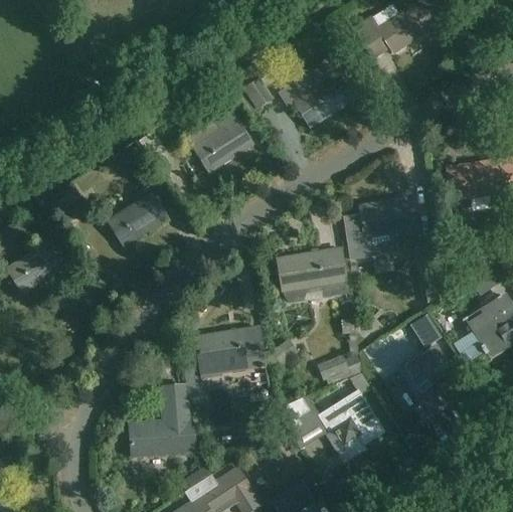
[(406,0),(404,1),(408,8),(386,22),(379,12),(371,17),(353,29),(361,40),(371,57),(388,46),(391,52),(436,23),(431,15),(445,6),(441,0),(406,0)]
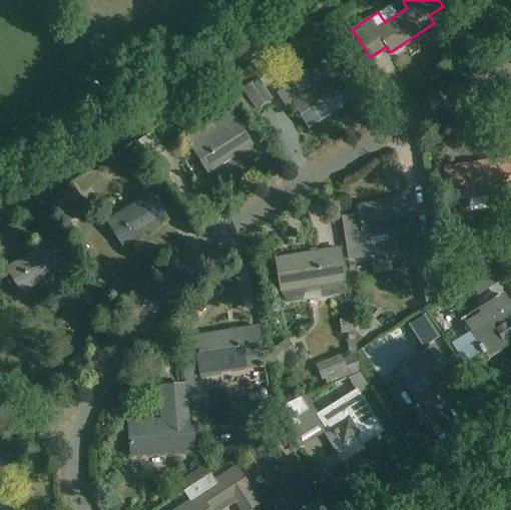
[(231,69),(237,80),(258,71),(251,60),(231,69)]
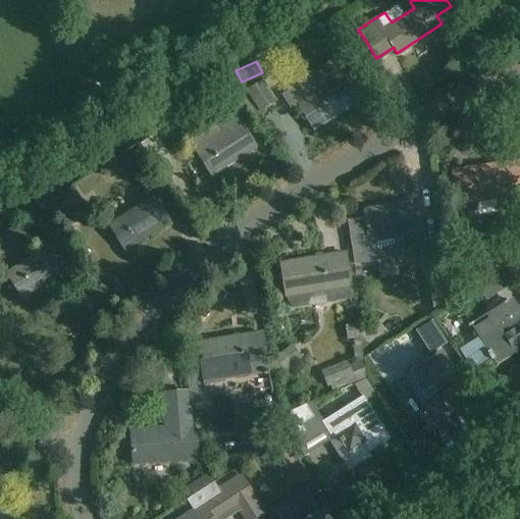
[(327,63),(293,85),(302,100),(297,103),(302,110),(312,127),(357,99),(346,82),(342,74),(336,78),(327,63)]
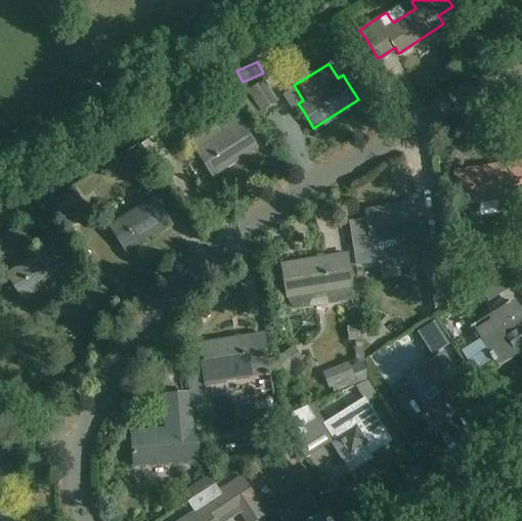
[(262,80),(248,89),(261,110),(275,100),(262,80)]
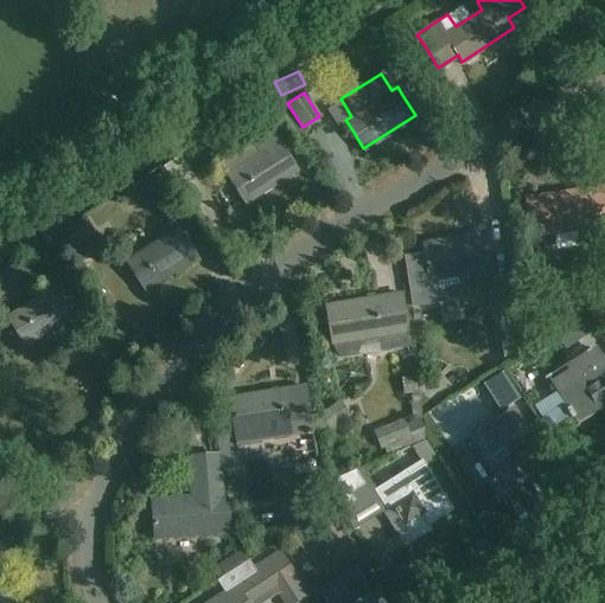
[(227,173),(233,181),(244,201),(297,168),(259,109),(240,122),(259,153),(227,173)]
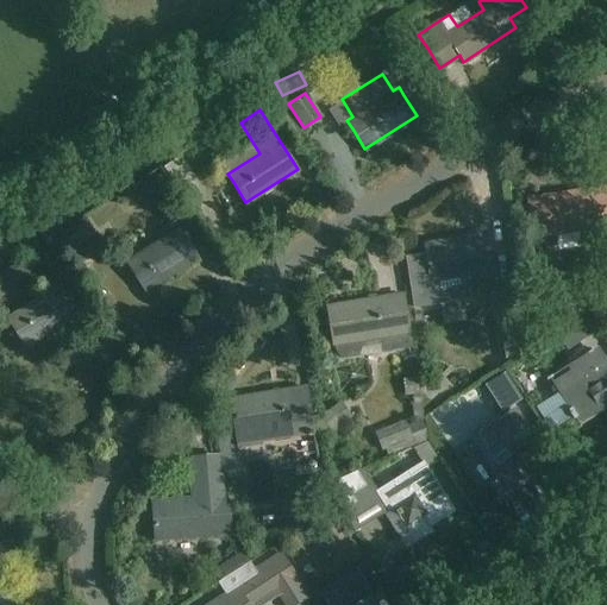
[(332,158),(340,152),(327,130),(318,136),(332,158)]
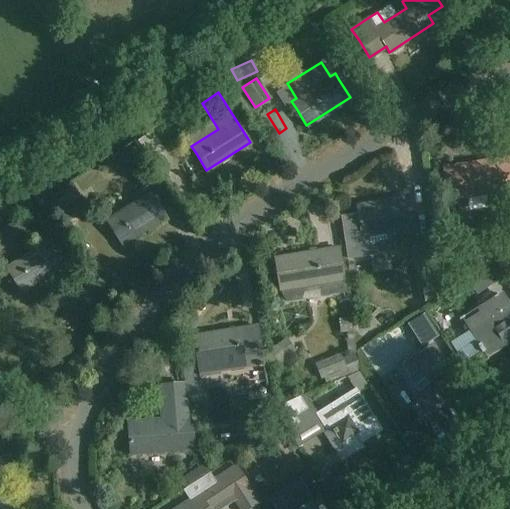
[(163,149),(151,130),(137,139),(149,158),(163,149)]
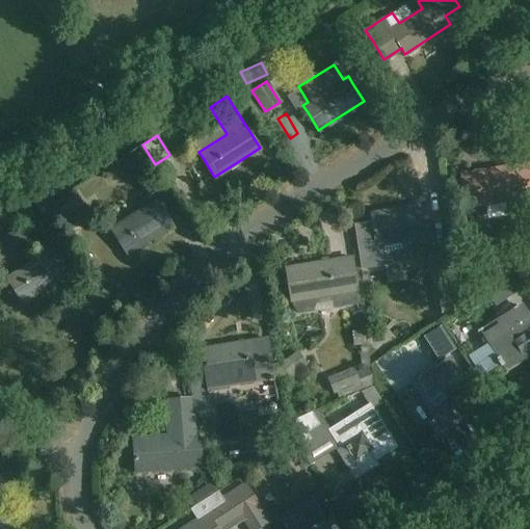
[(130,162),(115,173),(129,190),(142,180),(130,162)]
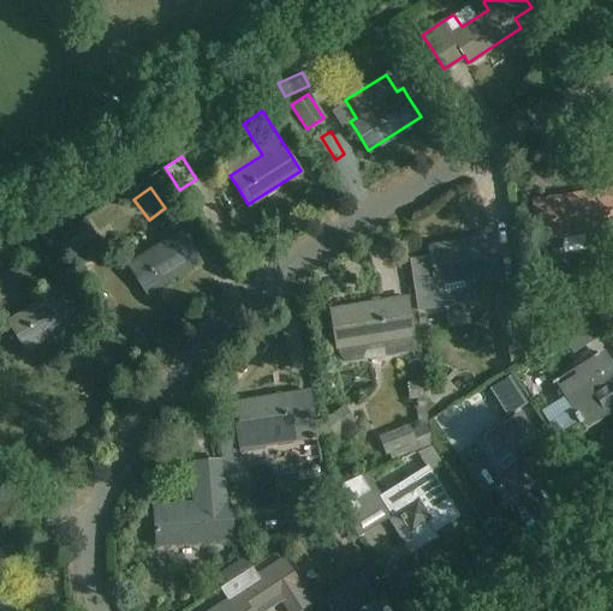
[(595,190),(533,199),(537,238),(612,226),(612,193),(612,187),(595,190)]
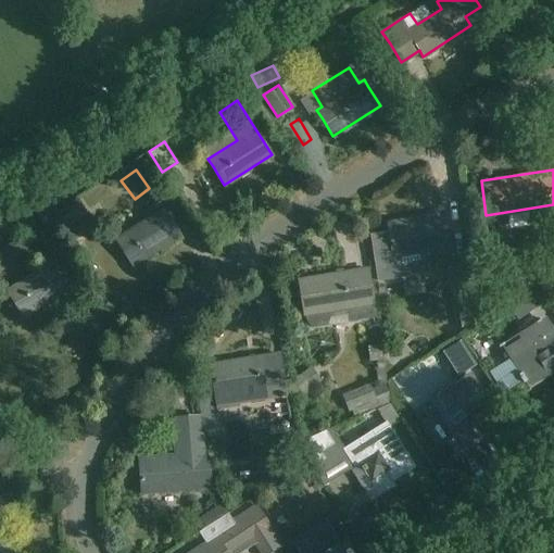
[(77,198),(55,212),(62,223),(85,209),(77,198)]
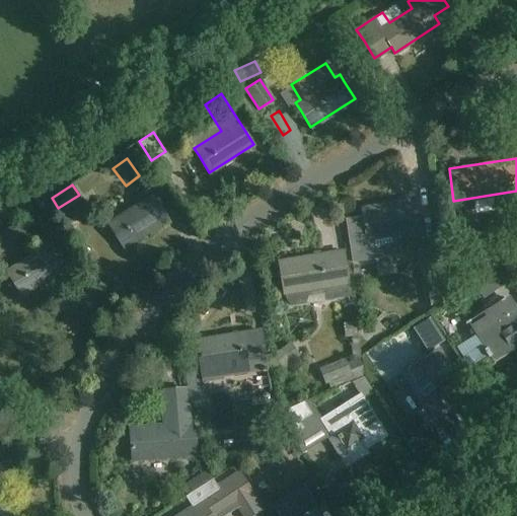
[(108,223),(112,230),(123,246),(167,219),(152,195),(108,223)]
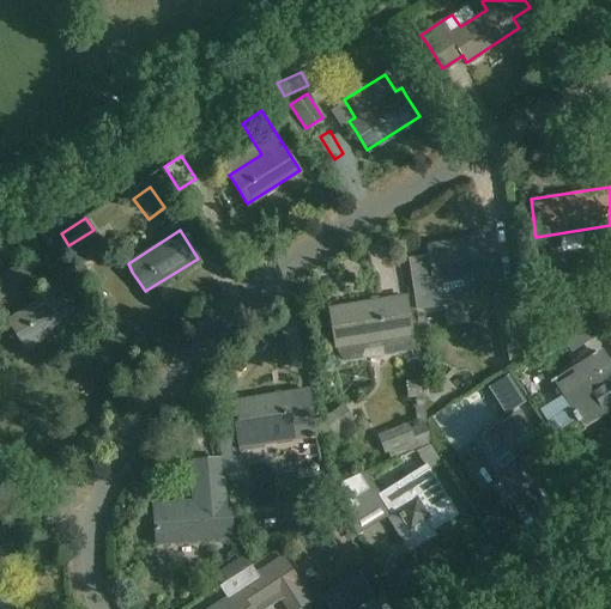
[(428,251),(409,255),(418,306),(472,298),(469,276),(495,272),(489,235),(427,244),(428,251)]
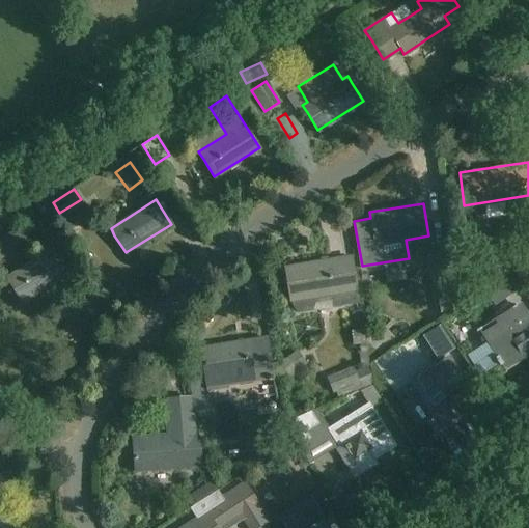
[(18,226),(0,237),(0,254),(26,239),(18,226)]
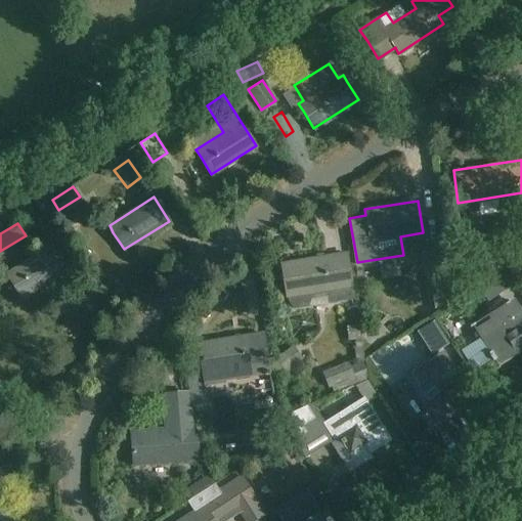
[(5,273),(10,280),(22,297),(66,268),(50,244),(5,273)]
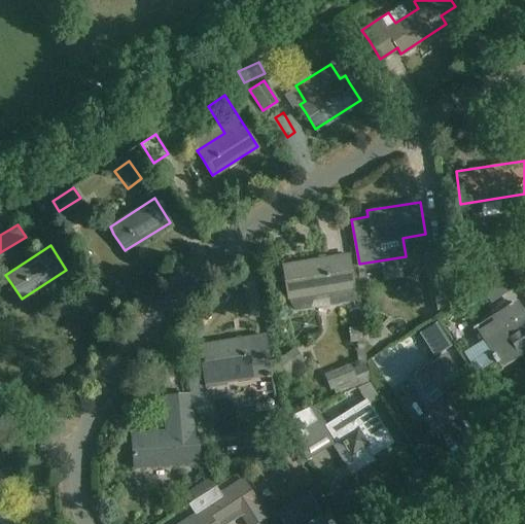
[(449,289),(443,249),(427,251),(433,291),(449,289)]
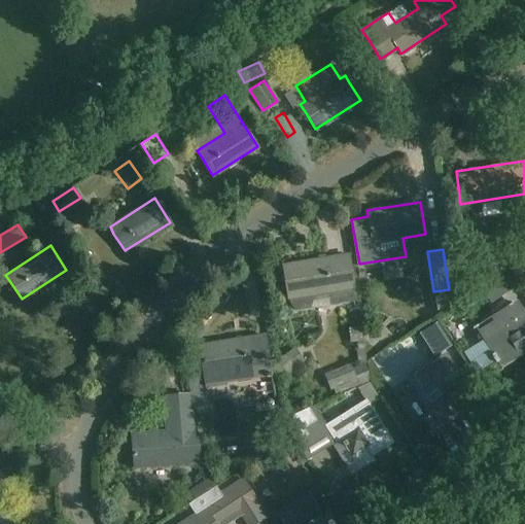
[(347,254),(336,256),(282,265),(287,298),(289,297),(290,304),(294,309),(351,301),(349,287),(352,286),(347,254)]
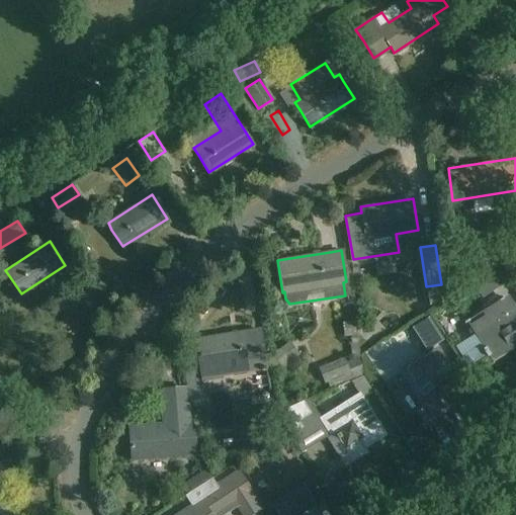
[(515,254),(506,260),(514,272),(515,271),(515,254)]
